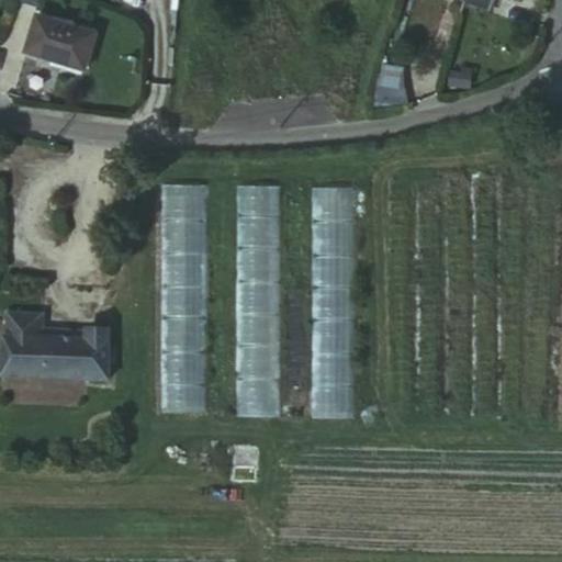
[(486,0),(484,8),(465,2),(464,8),(489,15),(493,0),(498,0),(514,4),(515,0),(486,0)]
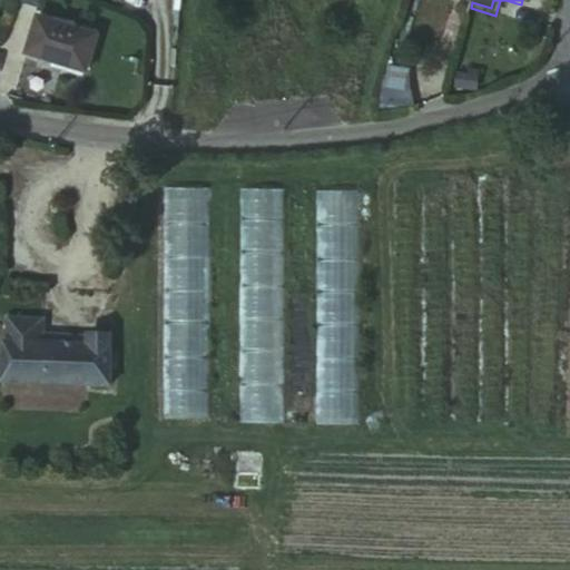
[(84,75),(98,37),(36,17),(25,55),(84,75)]
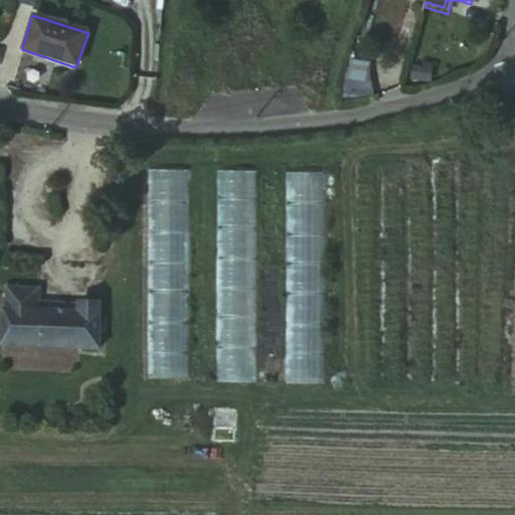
[(142,39),(137,93),(153,93),(158,41),(142,39)]
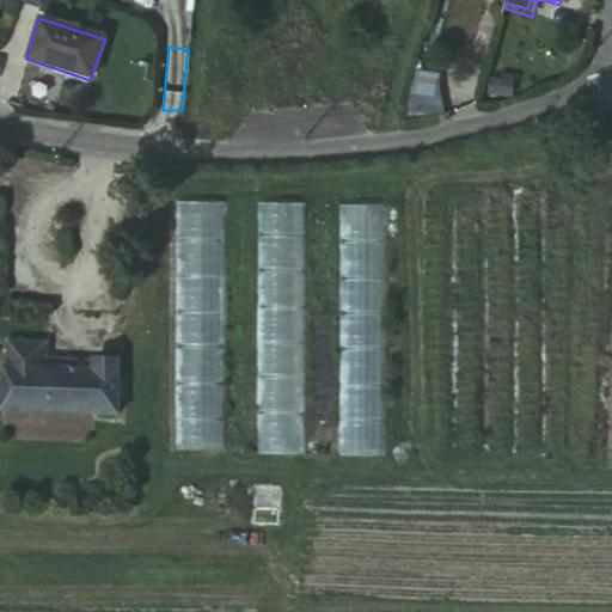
[(441,73),(422,72),(417,87),(414,118),(445,114),(441,73)]
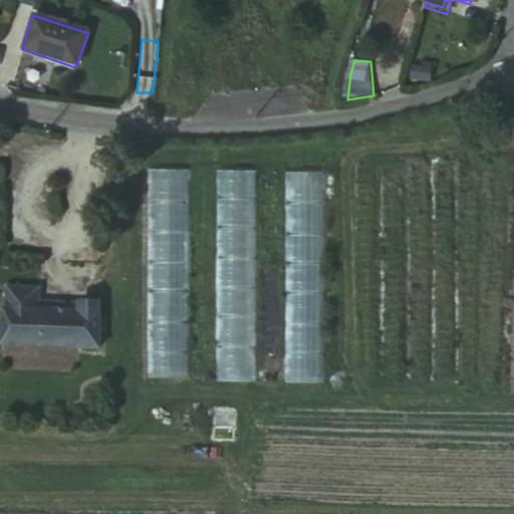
[(434,67),(417,64),(412,79),(431,83),(434,67)]
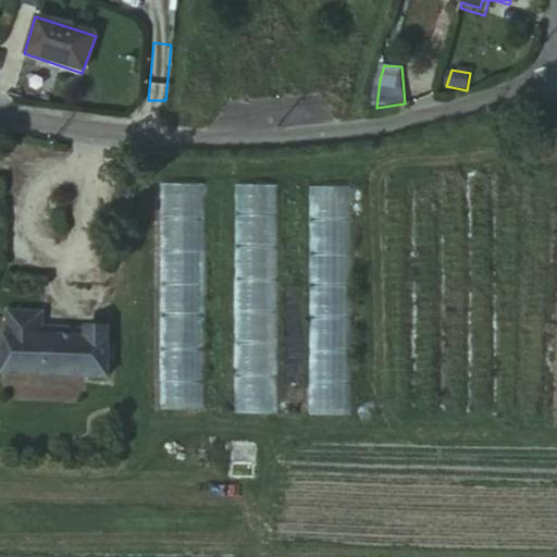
[(236,184),(236,221),(276,220),(276,184),(236,184)]
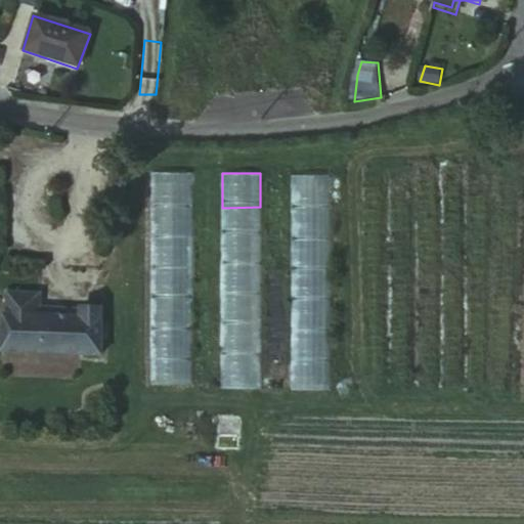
[(12,301),(12,318),(40,320),(41,307),(41,302),(12,301)]
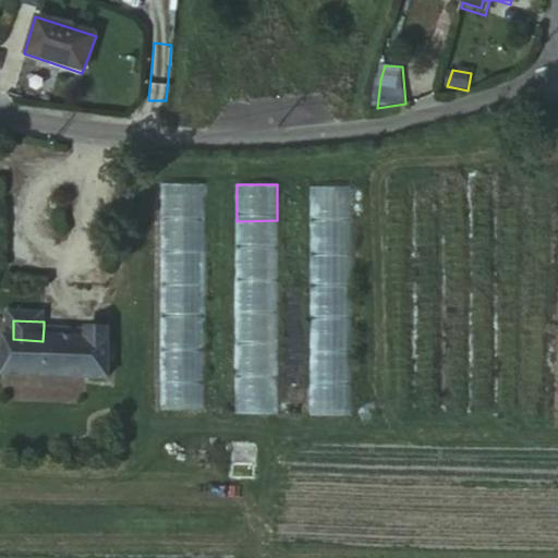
[(89,343),(88,328),(44,327),(43,341),(89,343)]
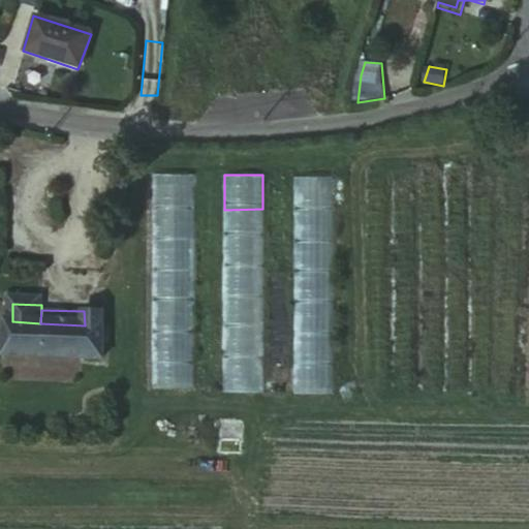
[(2,355),(102,362),(103,312),(84,311),(85,325),(40,323),(12,321),(3,321),(2,355)]
